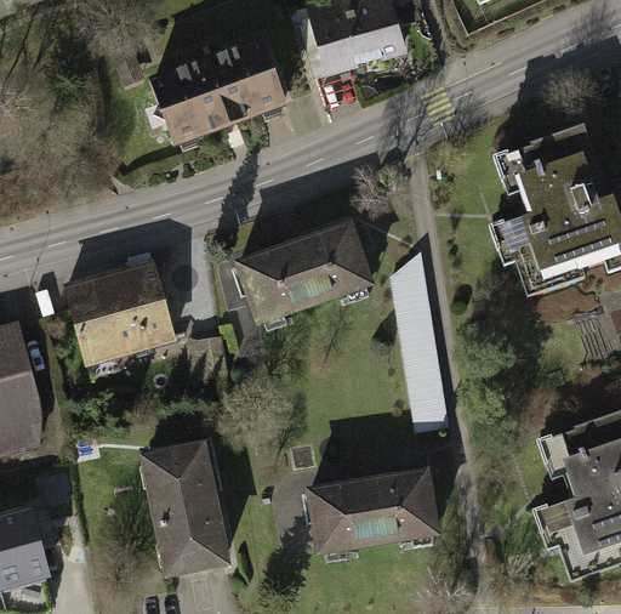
[(0,0),(0,11),(24,0),(0,0)]
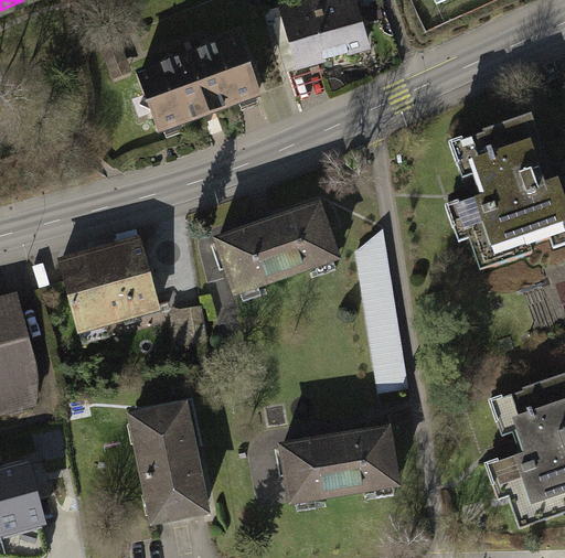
[(305,0),(274,12),(296,72),(371,43),(353,0),(305,0)]
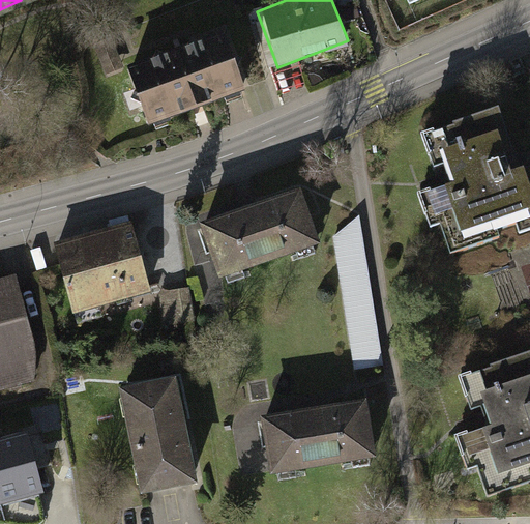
[(209,27),(121,67),(149,127),(237,86),(209,27)]
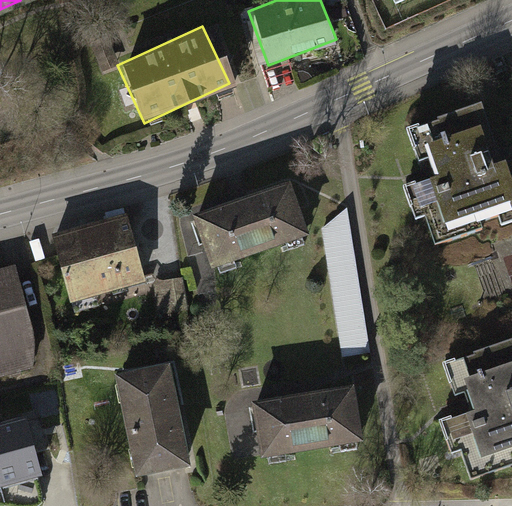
[(483,100),(407,127),(442,223),(511,198),(511,157),(505,161),(483,100)]
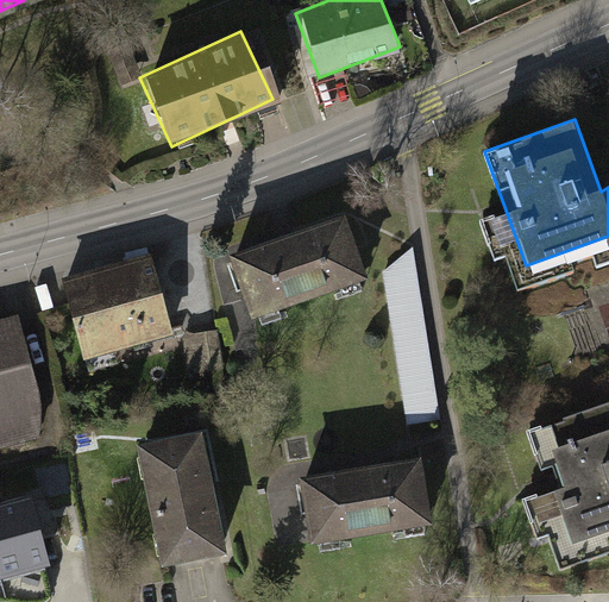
[(340,212),(231,251),(255,318),(365,277),(340,212)]
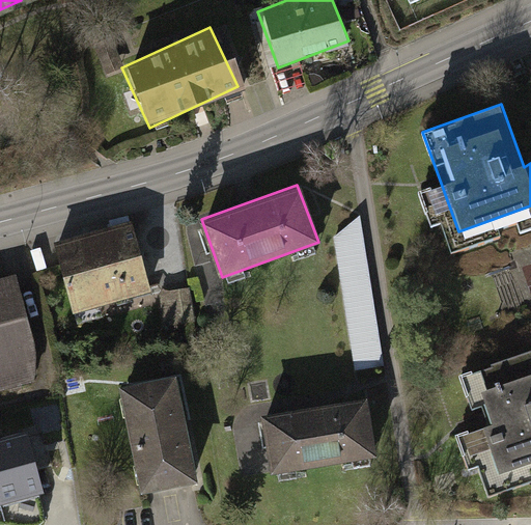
[(131,215),(55,235),(76,311),(151,292),(131,215)]
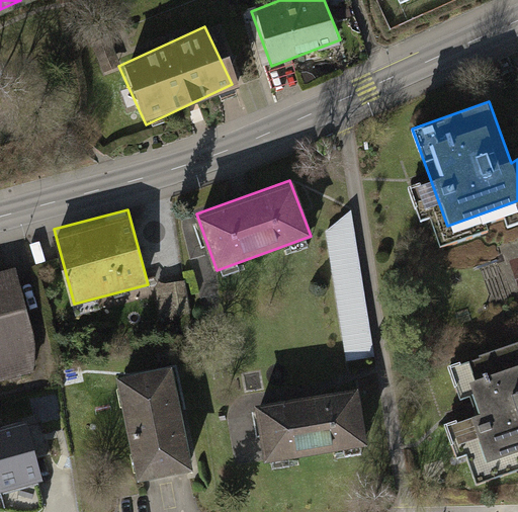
[(0,377),(41,366),(12,259),(0,262),(0,377)]
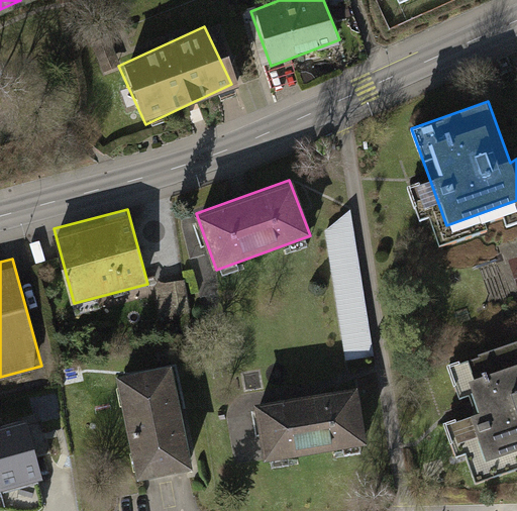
[(162,314),(192,314),(192,279),(163,279),(162,314)]
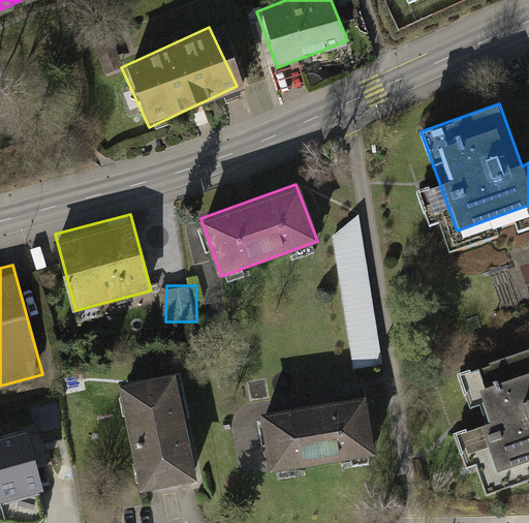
[(528,364),(525,352),(467,373),(490,436),(473,442),(490,485),(528,470),(528,364)]
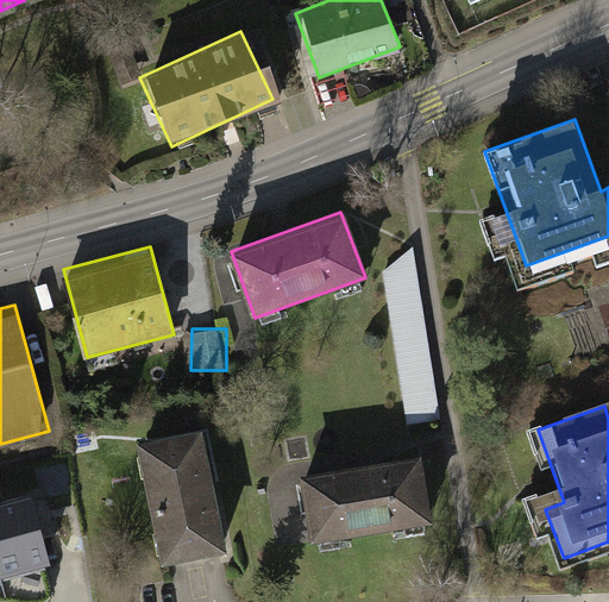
[(194,428),(144,438),(168,553),(218,543),(194,428)]
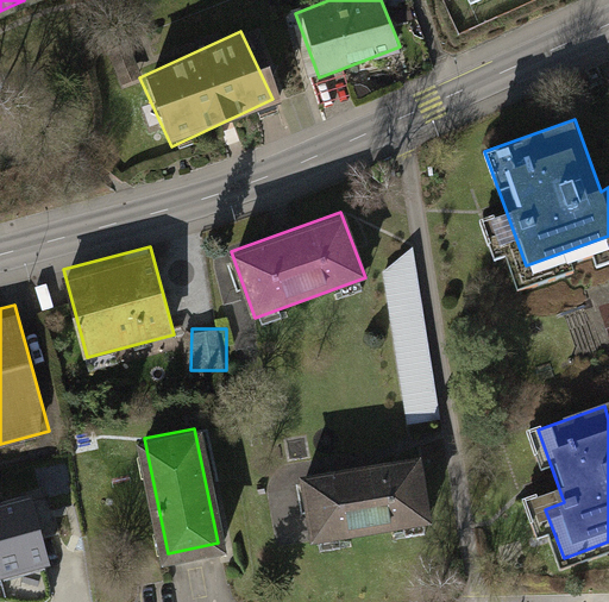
[(427,524),(414,451),(300,472),(313,544),(427,524)]
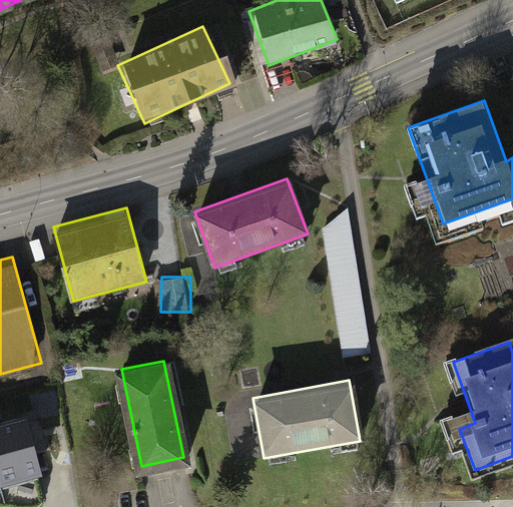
[(26,417),(0,424),(0,477),(39,467),(26,417)]
